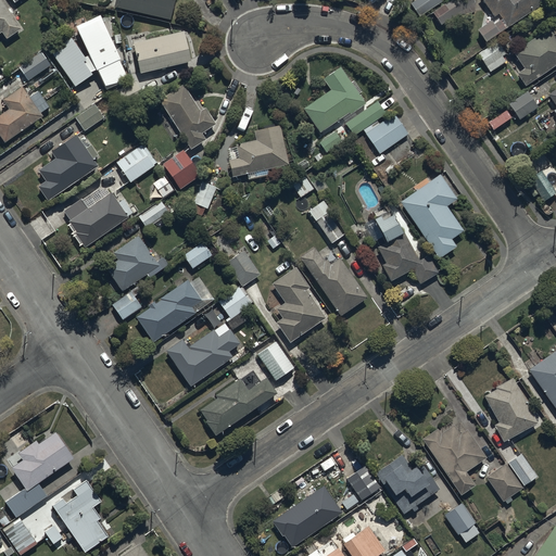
[(0,0),(0,32),(2,30),(7,38),(22,26),(9,8),(11,5),(7,0),(0,0)]
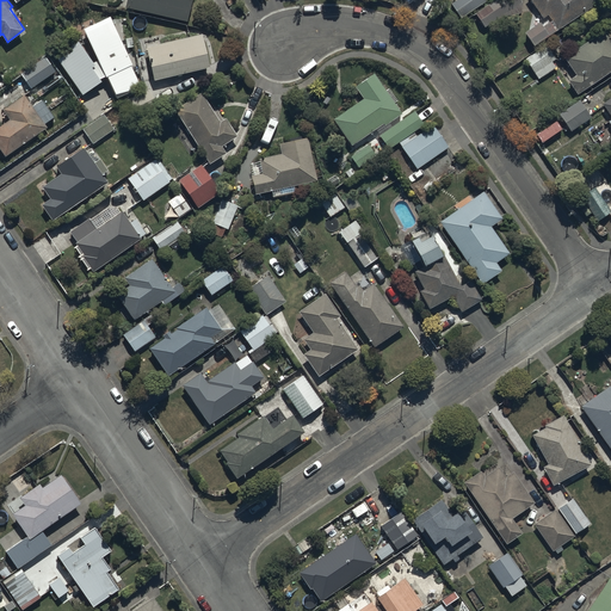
[(191,0),(127,0),(127,6),(187,19),(191,0)]
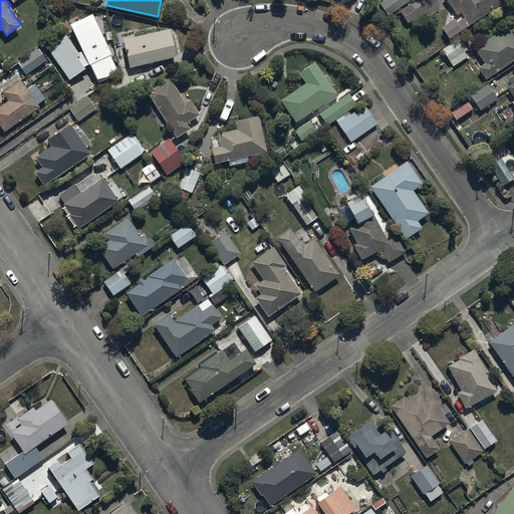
[(407,0),(380,0),(377,2),(386,14),(407,0)]
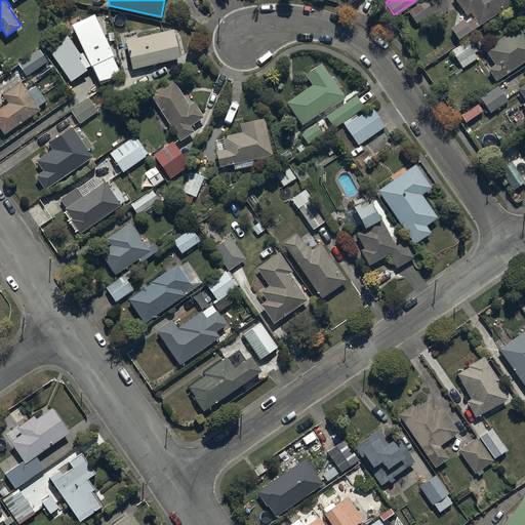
[(448,0),(421,0),(408,9),(416,23),(429,15),(431,21),(449,9),(448,0)]
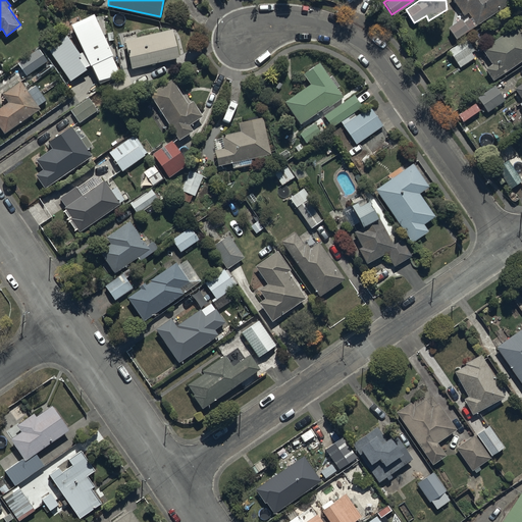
[(455,0),(464,11),(467,9),(472,15),(465,20),(461,16),(449,24),(458,38),(511,0),(455,0)]
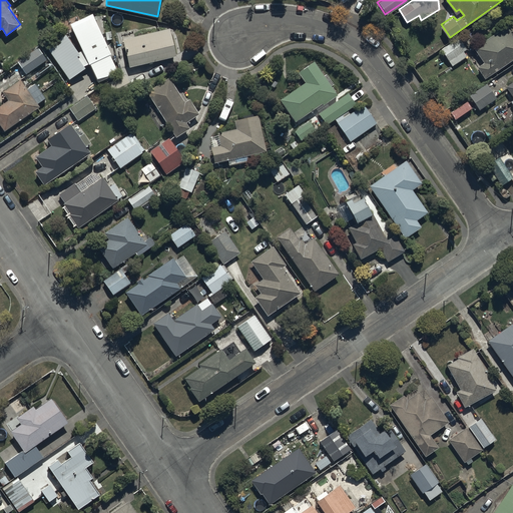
[(82,48),(79,49),(66,31),(47,45),(70,79),(86,67),(85,64),(90,62),(99,81),(119,72),(111,54),(112,54),(92,12),(70,21),(82,48)]
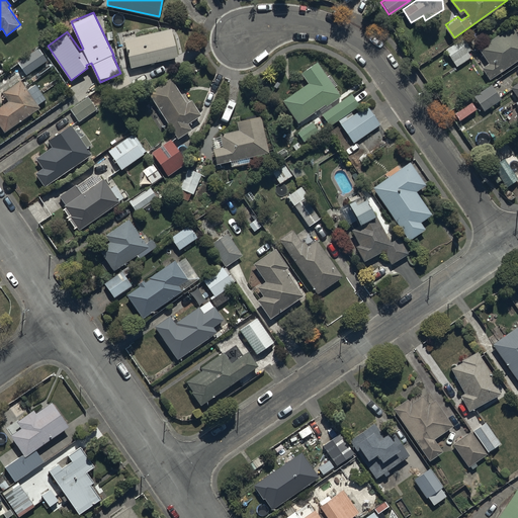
[(488,62),(481,66),(489,78),(517,57),(517,31),(511,22),(477,46),(488,62)]
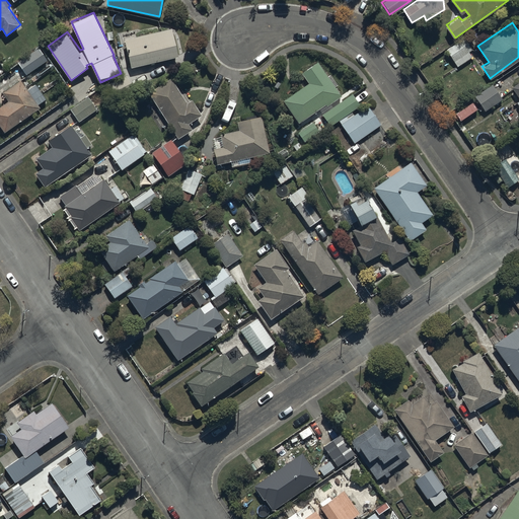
[(125,39),(131,66),(178,55),(172,27),(125,39)]
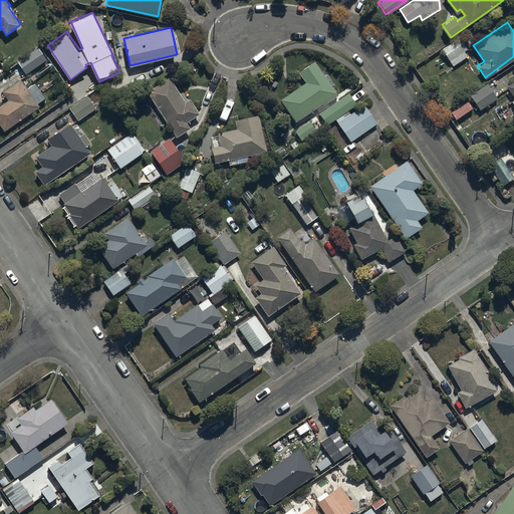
[(462,37),(443,49),(452,65),(468,55),(465,51),(469,48),(462,37)]
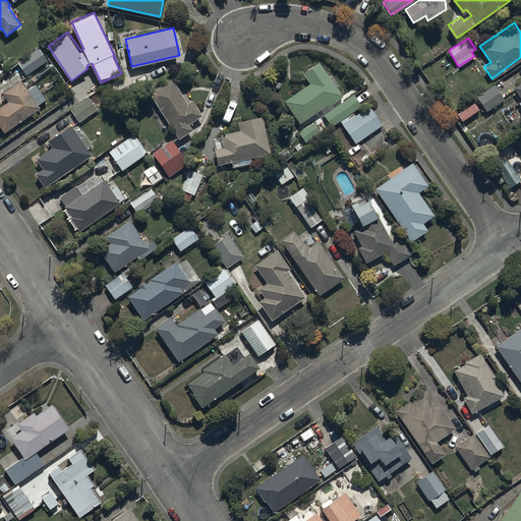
[(26,75),(47,60),(37,47),(17,63),(26,75)]
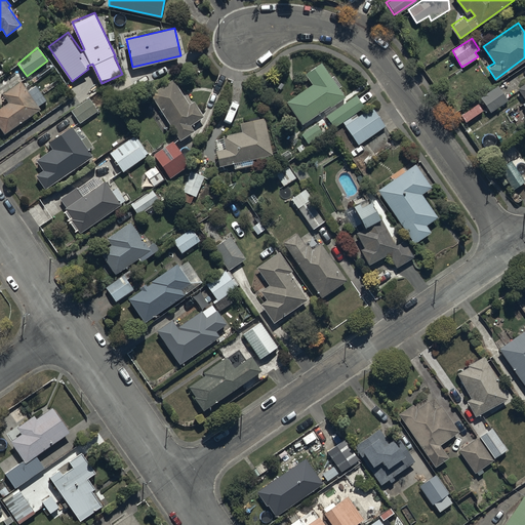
[(322,62),(306,72),(313,83),(287,101),(303,122),(329,105),(331,107),(347,96),(339,87),(341,85),(334,74),(331,76),(322,62)]
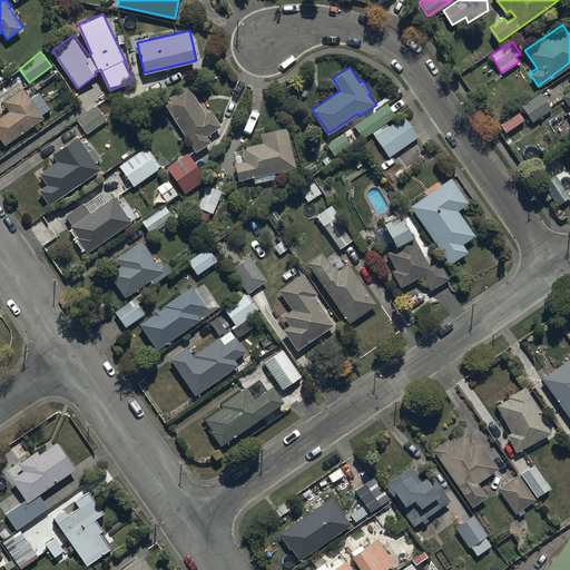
[(205,111),(187,85),(163,101),(196,150),(212,140),(207,133),(220,124),(210,108),(205,111)]
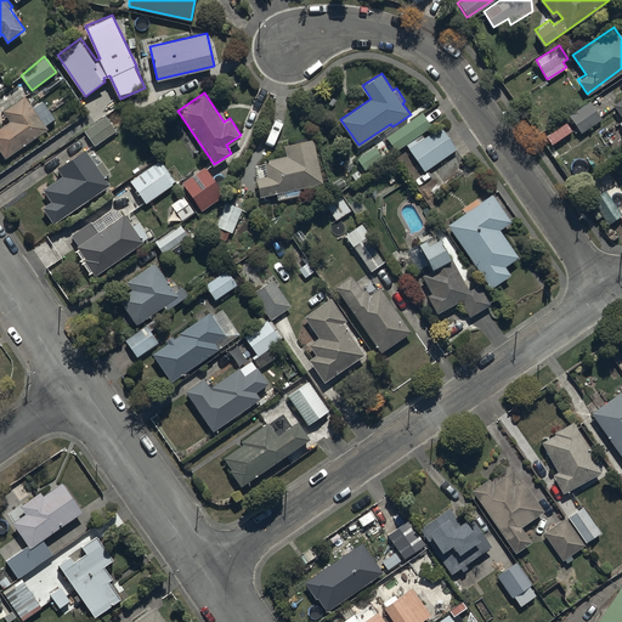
[(24,94),(1,109),(10,120),(0,125),(0,150),(5,158),(49,129),(24,94)]
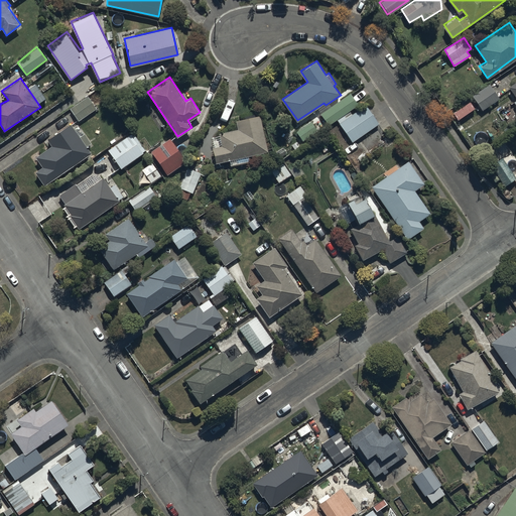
[(490,83),(471,95),(481,110),(500,97),(490,83)]
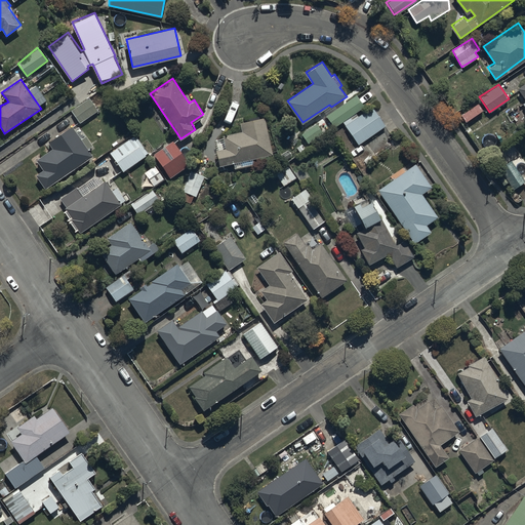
[(344,120),(356,113),(365,107),(358,94),(326,115),(334,126),(344,120)]
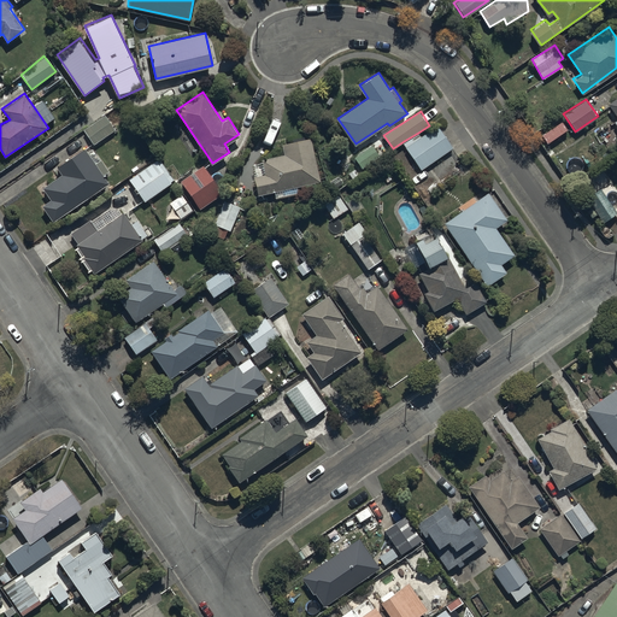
[(106,115),(86,128),(95,144),(117,129),(106,115)]
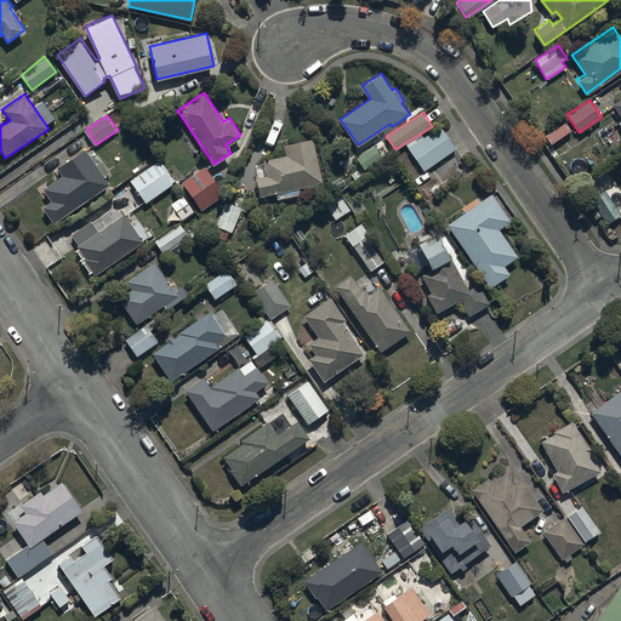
[(421,134),(406,142),(423,170),(456,148),(440,125),(423,137),(421,134)]
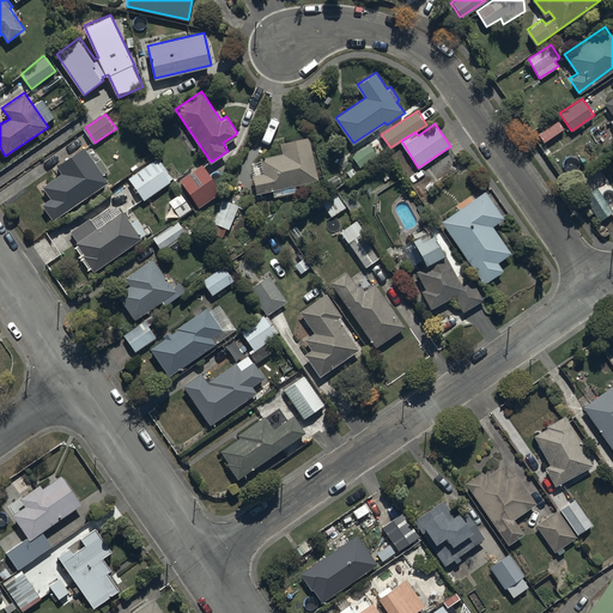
[(283,152),(261,157),(263,171),(253,174),(258,194),(319,182),(310,134),(280,140),(283,152)]
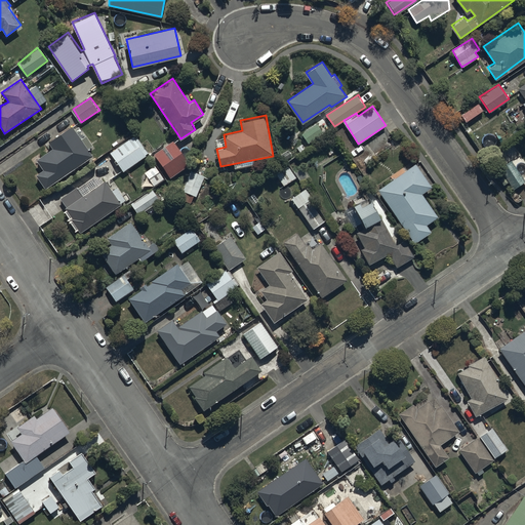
[(316,122),(301,132),(309,143),(323,131),(316,122)]
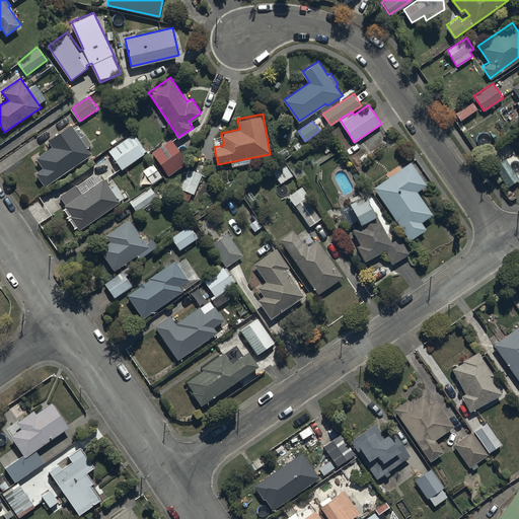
[(71,124),(49,140),(53,145),(36,157),(44,166),(35,172),(47,187),(92,152),(87,147),(92,143),(85,133),(80,137),(71,124)]
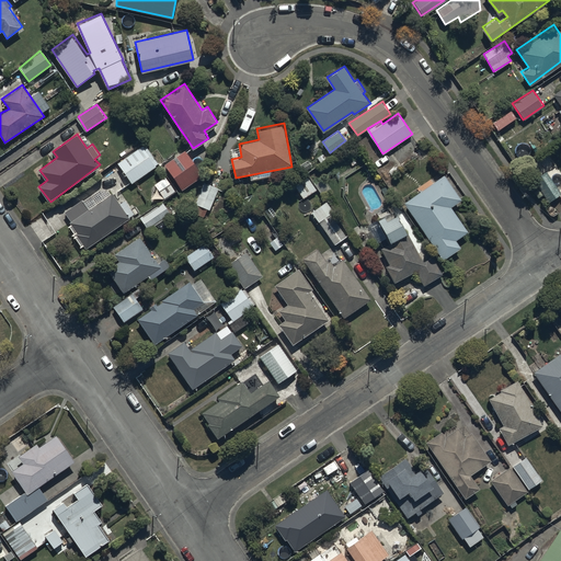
[(144,142),(117,162),(132,182),(158,162),(144,142)]
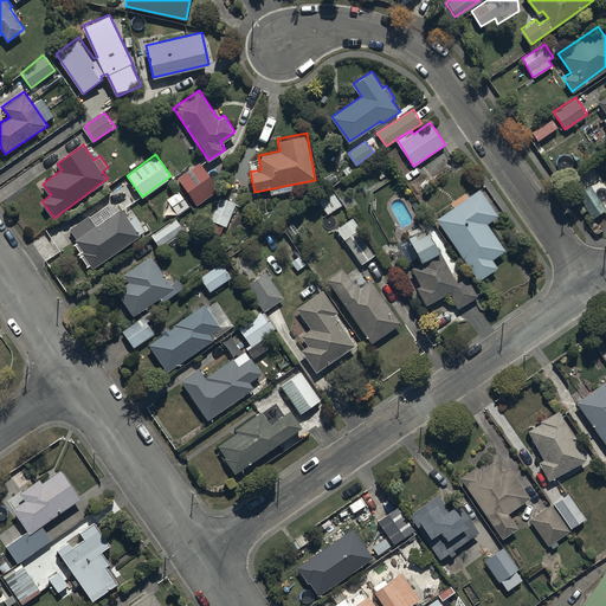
[(219,187),(200,161),(172,182),(191,208),(219,187)]
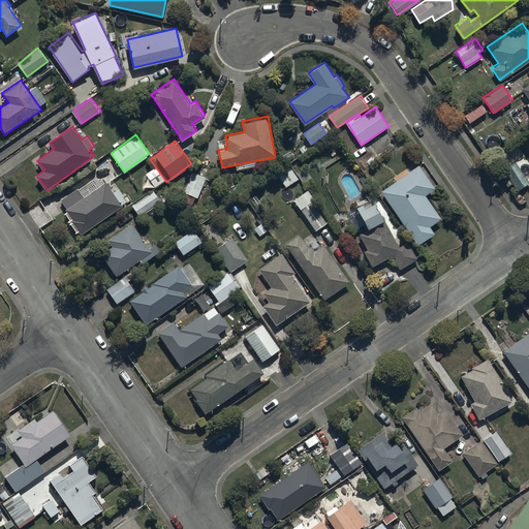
[(528,182),(515,160),(503,168),(508,177),(502,181),(507,187),(512,184),(516,190),(528,182)]
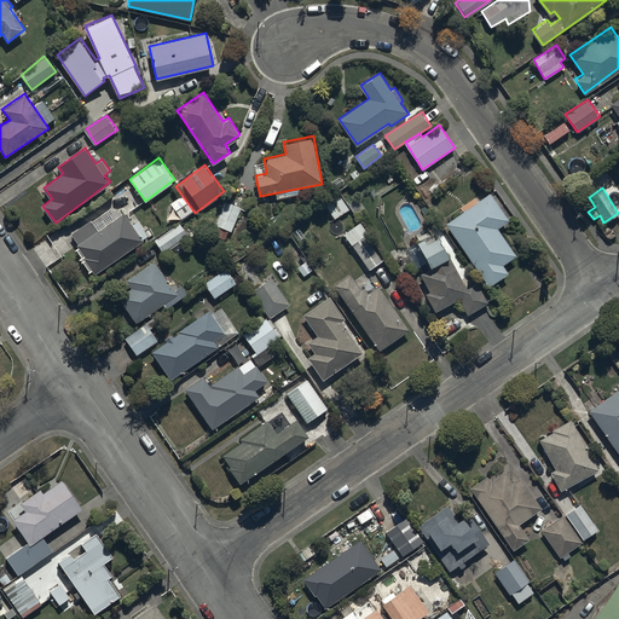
[(491,191),(446,221),(489,285),(509,271),(504,264),(518,255),(498,227),(510,220),(491,191)]
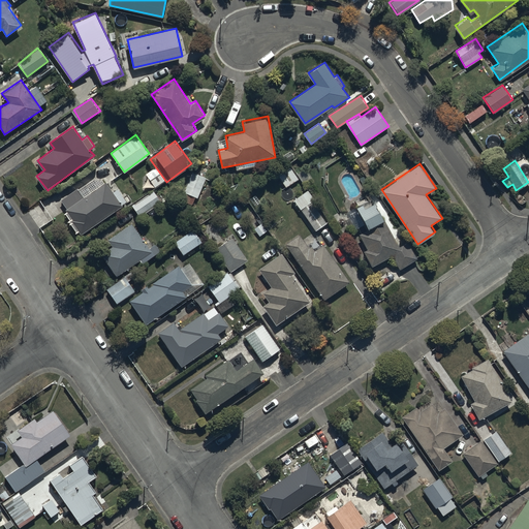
[(299,179),(288,164),(273,176),(282,190),(287,186),(287,187),(299,179)]
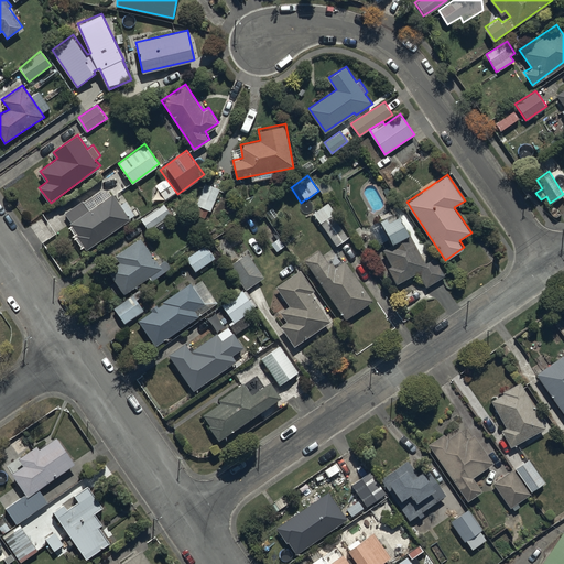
[(219,188),(205,183),(194,210),(198,212),(197,214),(205,217),(207,210),(210,210),(219,188)]
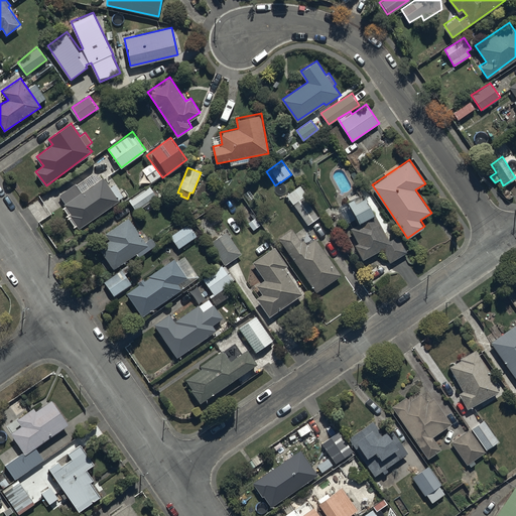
[(122,197),(121,195),(125,191),(119,180),(110,186),(104,175),(92,173),(60,194),(66,203),(63,204),(79,228),(119,201),(118,199),(122,197)]
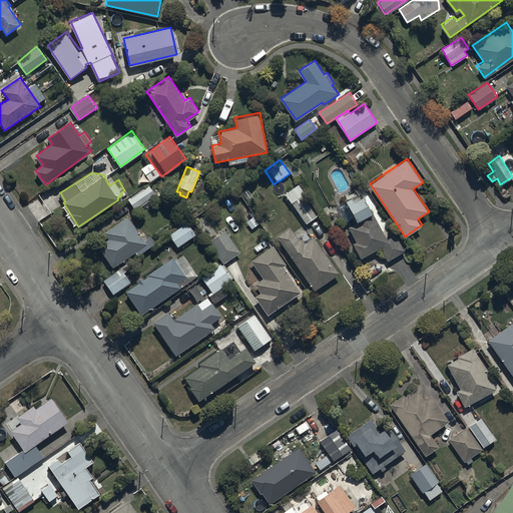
[(149,182),(127,197),(137,212),(143,208),(141,205),(157,194),(149,182)]
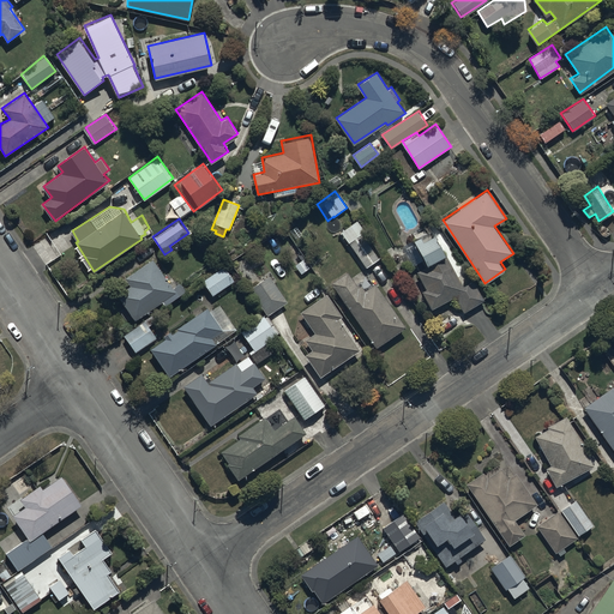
[(357,220),(342,230),(366,268),(379,258),(363,234),(366,232),(357,220)]
